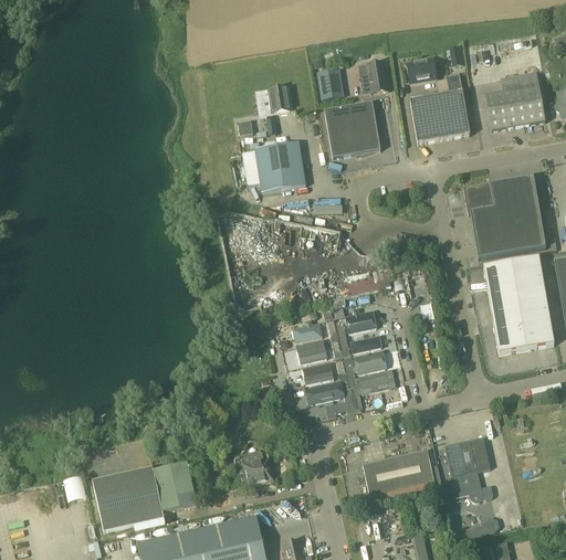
[(556,50),(565,48),(565,33),(554,37),(556,50)]
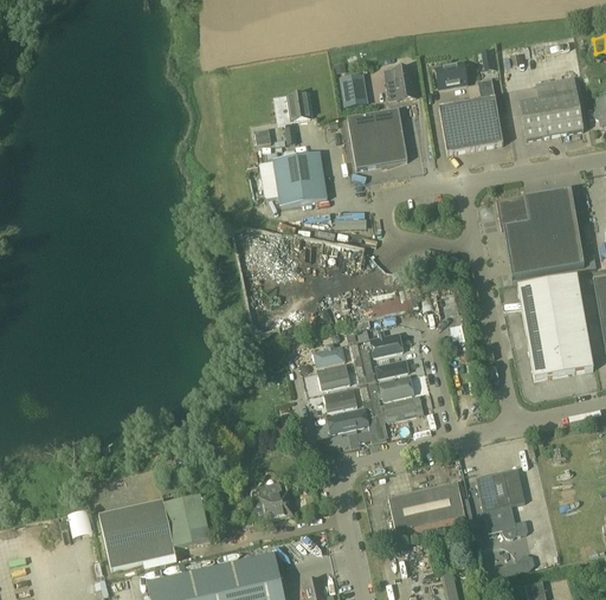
[(487,69),(497,66),(494,47),(483,50),(487,69)]
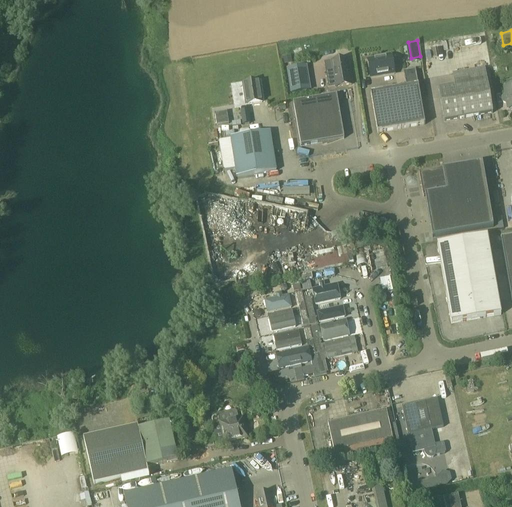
[(370,73),(394,69),(392,52),(367,57),(370,73)]
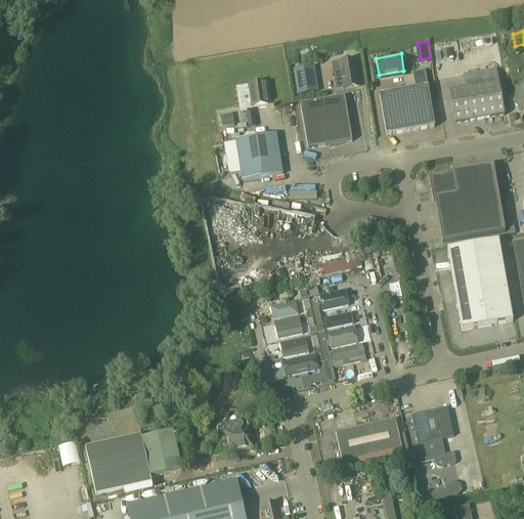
[(337,86),(343,85),(359,82),(355,56),(339,59),(341,76),(335,77),(337,86)]
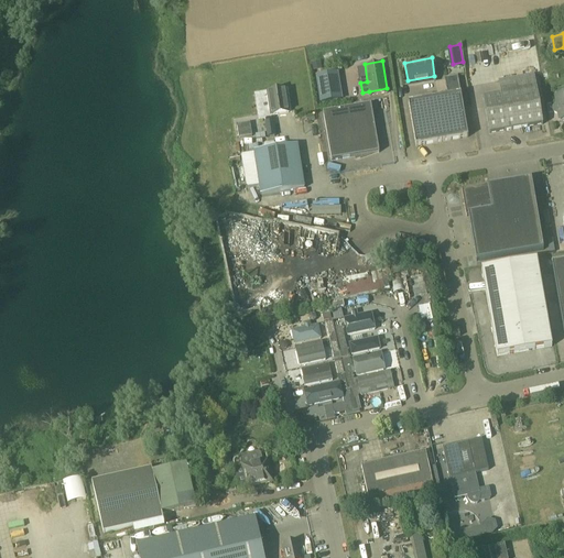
[(337,68),(317,72),(322,98),(340,95),(337,68)]
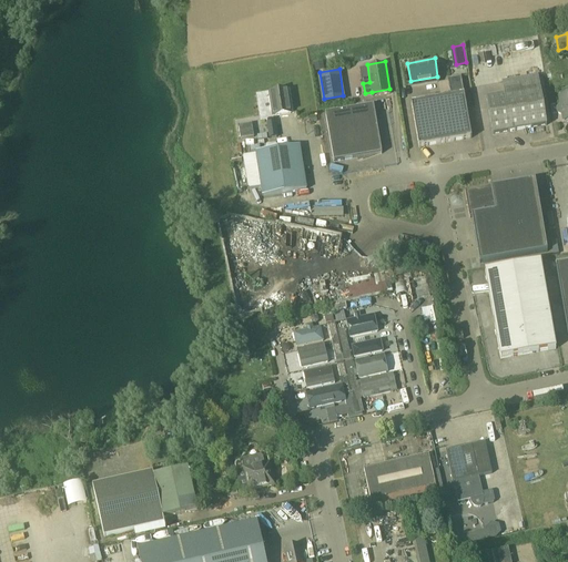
[(504,91),(487,94),(493,130),(547,120),(538,71),(501,78),(504,91)]
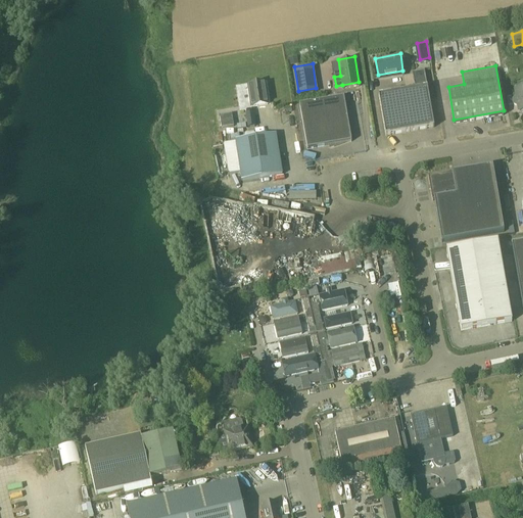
[(386,131),(434,123),(424,66),(412,68),(415,85),(379,91),(386,131)]
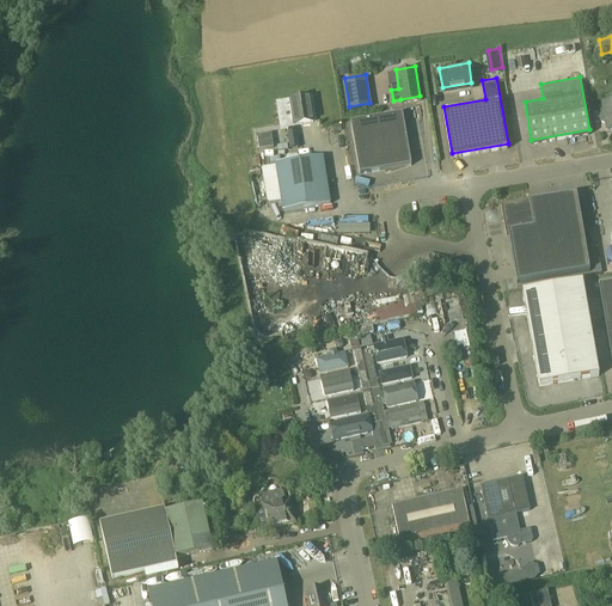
[(294,120),(313,117),(310,92),(291,95),(294,120)]
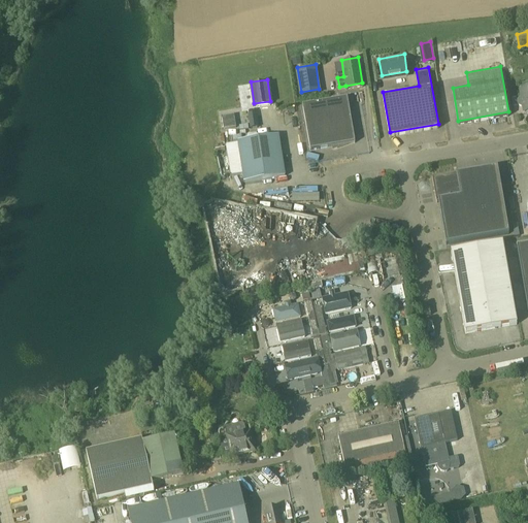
[(521,103),(523,102),(524,109),(527,108),(527,85),(520,87),(521,93),(519,94),(517,96),(517,99),(518,101),(521,103)]
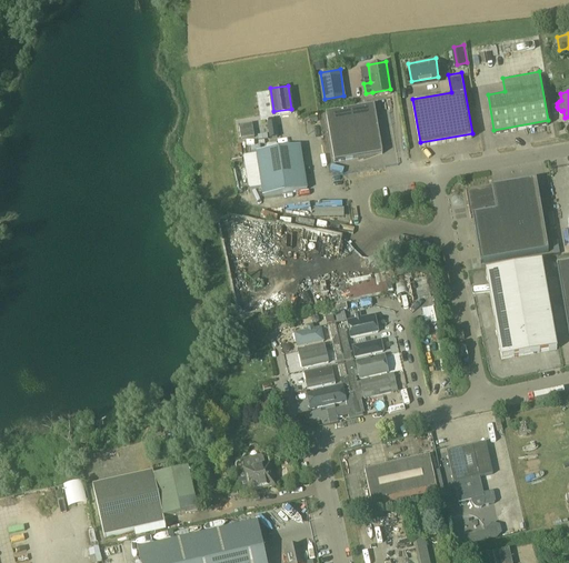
[(335,158),(382,149),(375,101),(326,110),(335,158)]
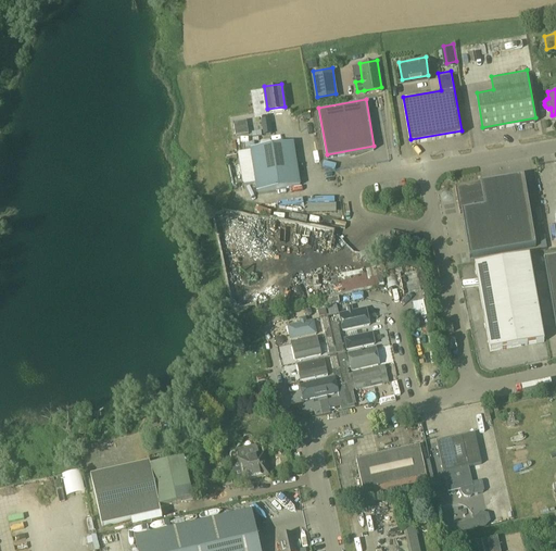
[(272,129),(269,115),(262,116),(264,130),(272,129)]
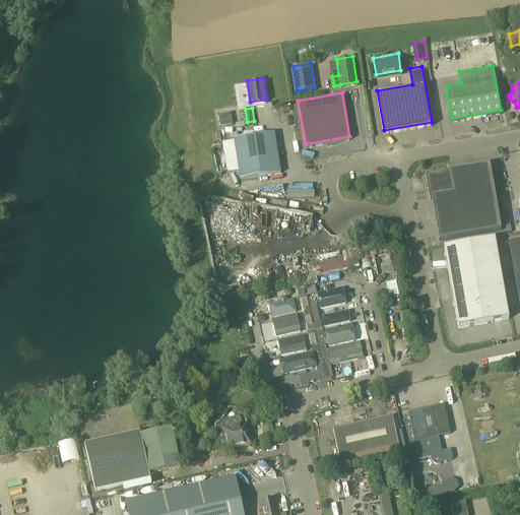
[(232,121),(231,109),(218,111),(220,123),(232,121)]
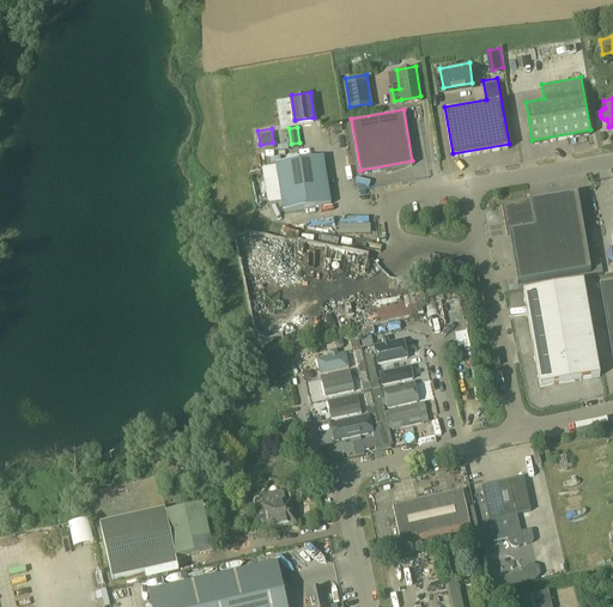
[(331,200),(322,152),(275,161),(275,162),(262,164),(268,200),(281,198),(284,207),(331,200)]
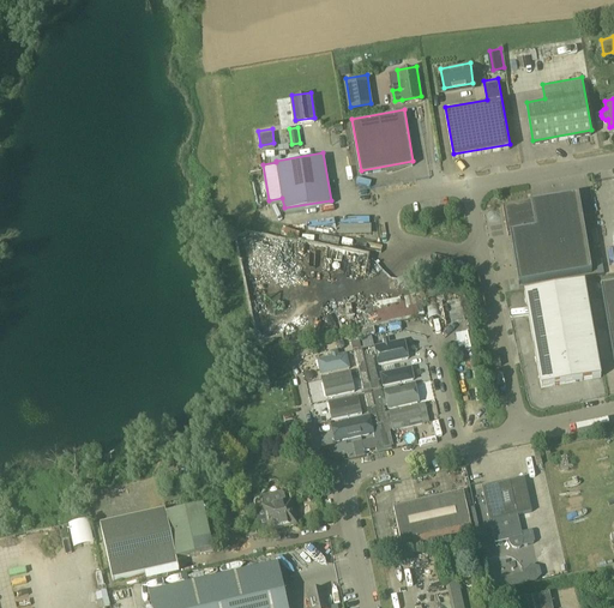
[(591,266),(578,190),(533,198),(531,196),(503,200),(507,230),(510,230),(518,280),(591,266)]
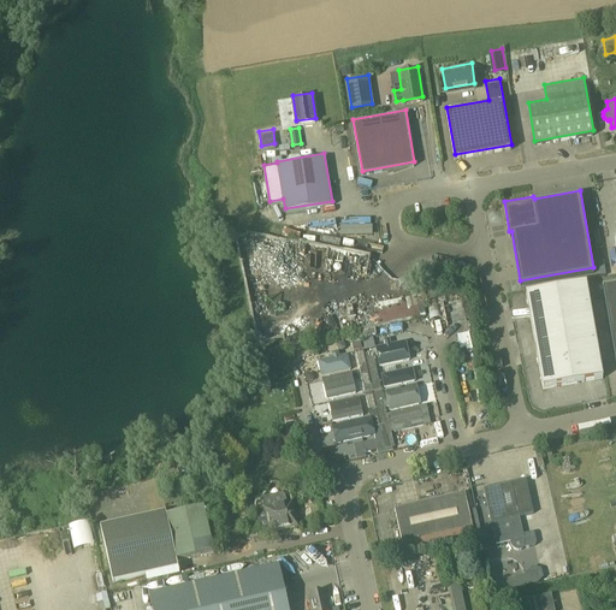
[(543,384),(603,373),(586,278),(526,289),(543,384)]
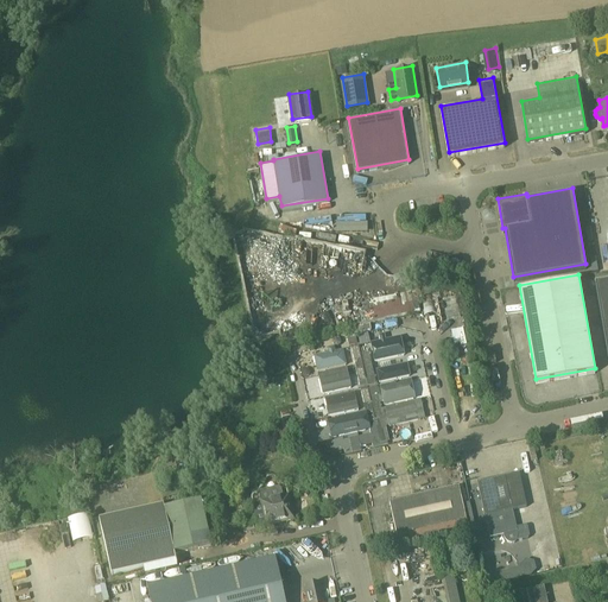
[(607,354),(607,277),(595,280),(607,354)]
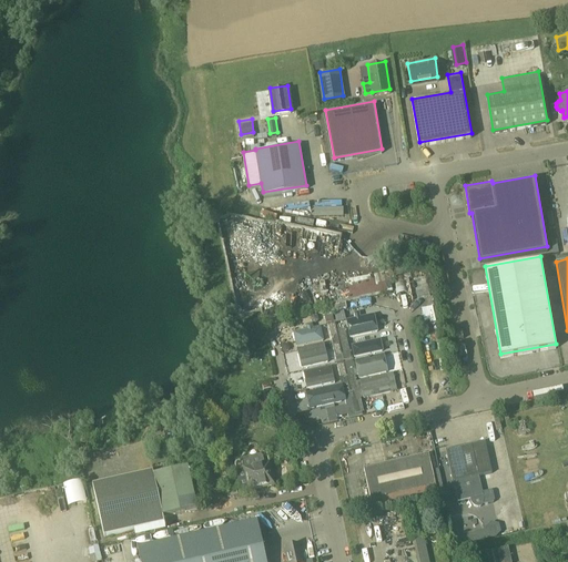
[(385,272),(338,277),(340,288),(344,287),(345,295),(387,289),(385,272)]
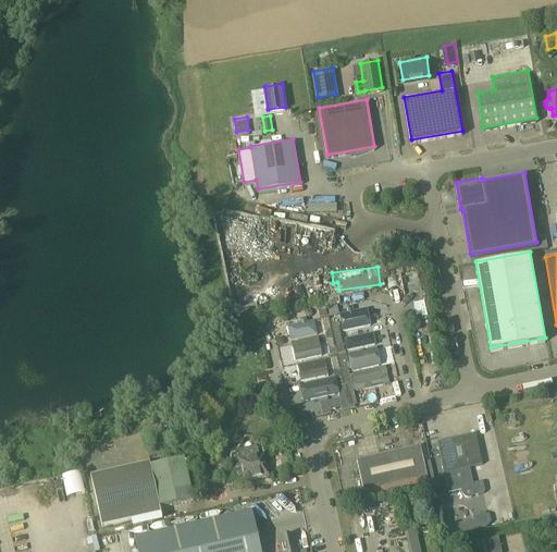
[(412,301),(416,316),(428,314),(424,298),(412,301)]
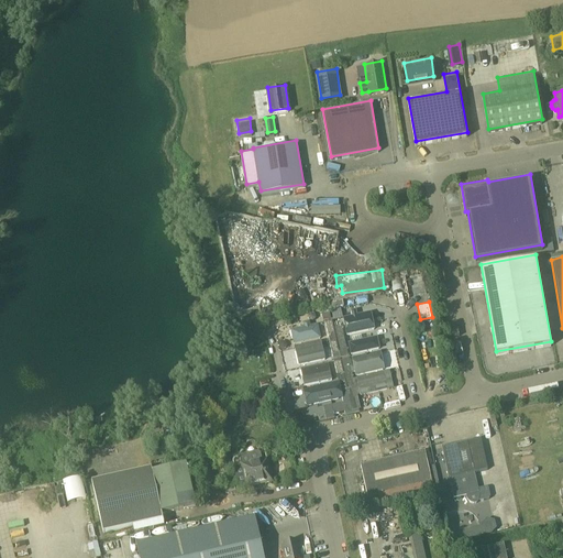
[(344,316),(348,330),(374,324),(371,309),(344,316)]
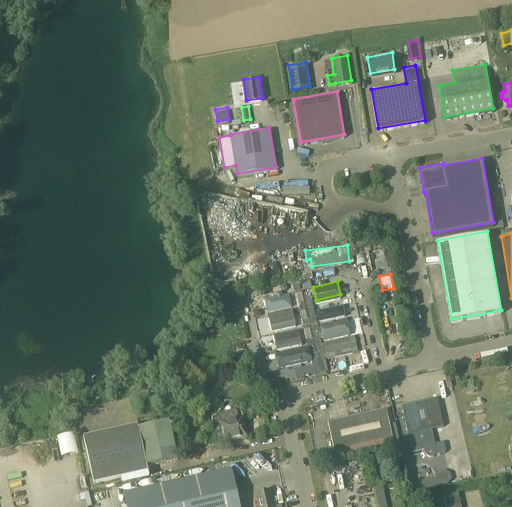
[(302,288),(297,289),(299,300),(305,298),(302,288)]
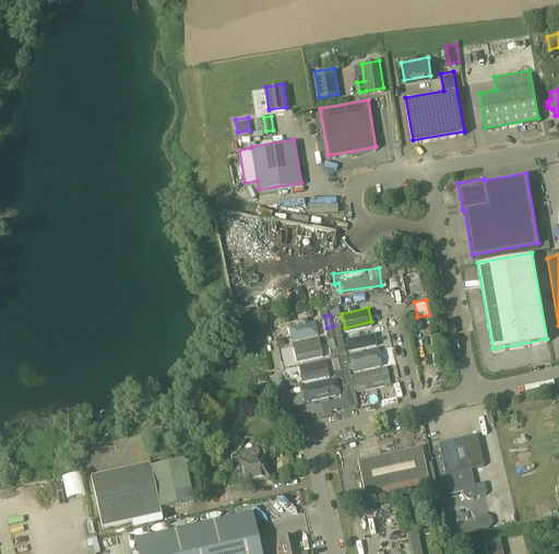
[(316,317),(289,322),(293,334),(319,329),(316,317)]
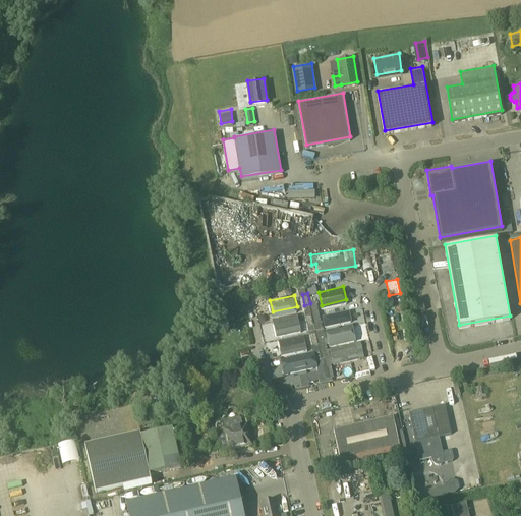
[(316,298),(310,299),(312,311),(319,310),(316,298)]
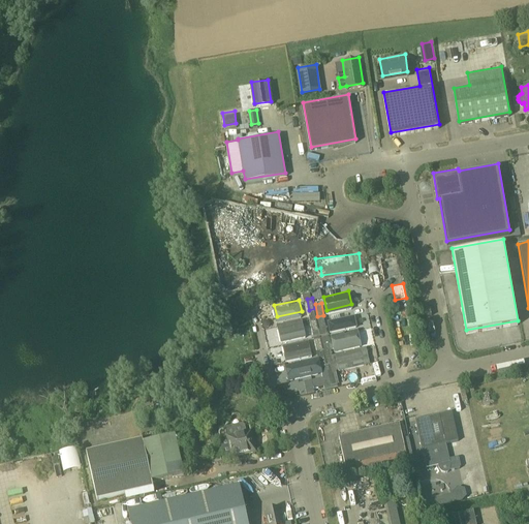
[(353,311),(328,316),(331,328),(355,322),(353,311)]
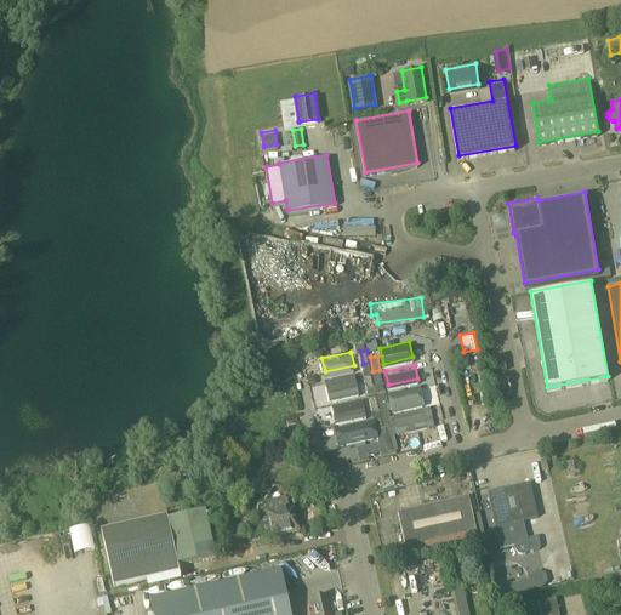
[(380,370),(372,371),(375,381),(374,381),(375,383),(376,391),(385,389),(385,388),(380,370)]
